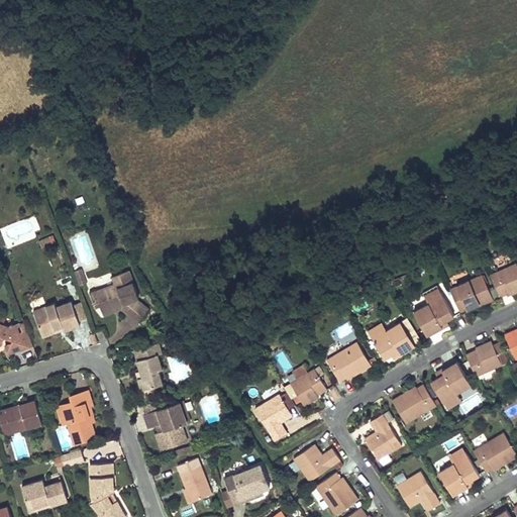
[(45,236),(37,240),(40,245),(48,242),(45,236)]
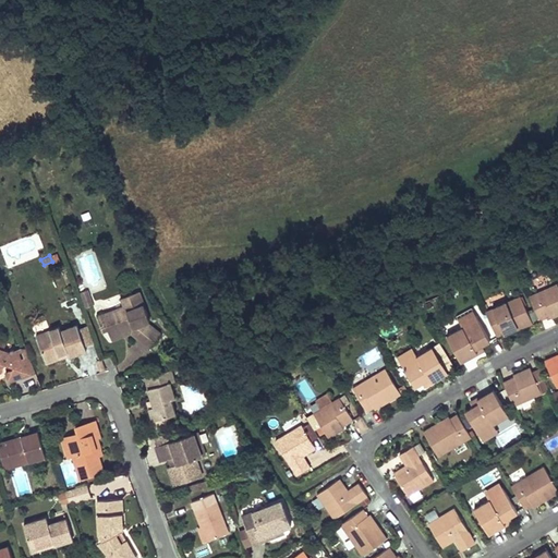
[(550,313),(553,316),(557,313),(557,286),(556,282),(530,295),(540,318),(550,313)]
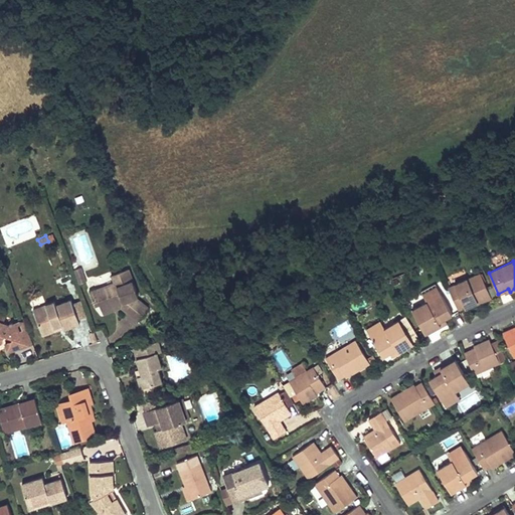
[(74,273),(79,287),(88,285),(82,271),(74,273)]
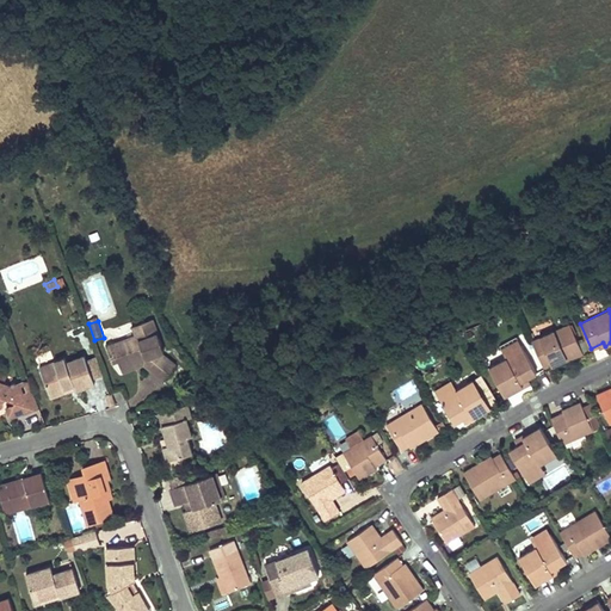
[(160,352),(148,321),(130,327),(134,337),(104,347),(110,363),(115,360),(117,366),(140,358),(141,364),(161,381),(173,368),(156,355),(160,352)]
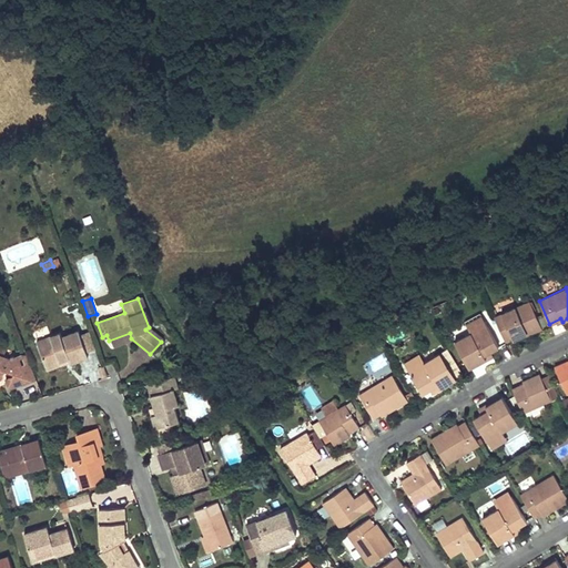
[(513,336),(515,340),(543,327),(529,300),(494,315),(505,340),(513,336)]
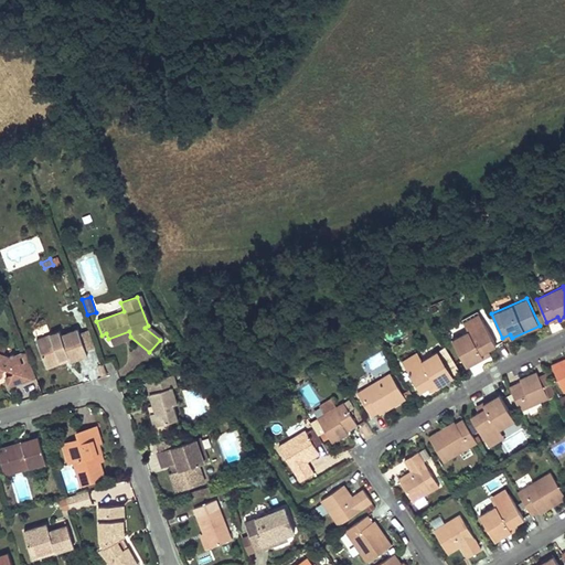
[(465,327),(480,317),(477,311),(461,321),(465,327)]
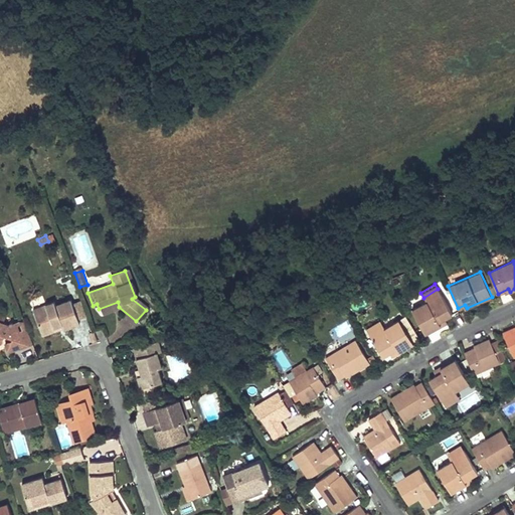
[(452,312),(438,289),(423,298),(424,300),(411,308),(425,332),(441,323),(439,321),(446,316),(452,312)]
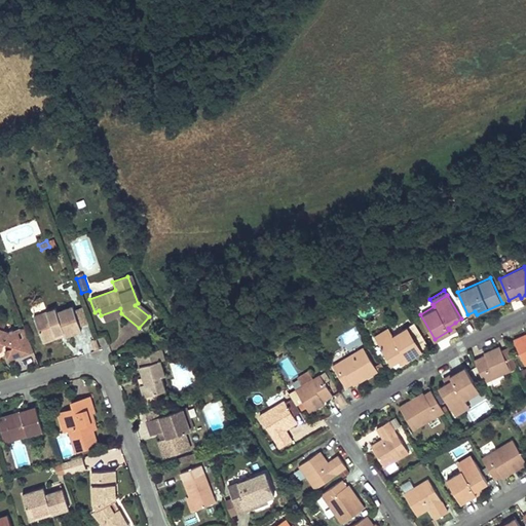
[(43,314),(32,320),(38,337),(59,329),(60,334),(61,336),(77,330),(75,325),(70,308),(69,305),(52,311),(50,306),(41,309),(43,314)]
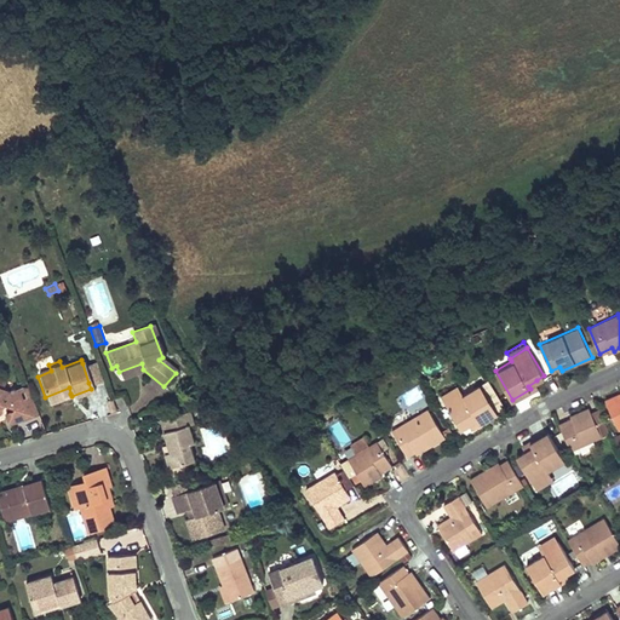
[(92,360),(82,363),(89,383),(98,379),(92,360)]
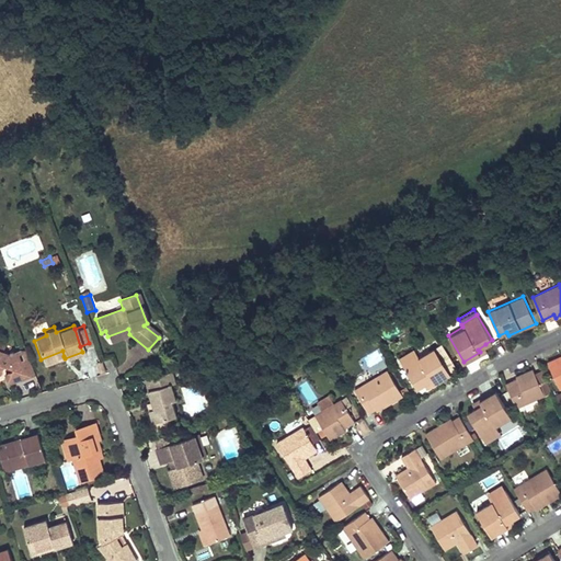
[(128,329),(107,336),(110,342),(129,334),(128,329)]
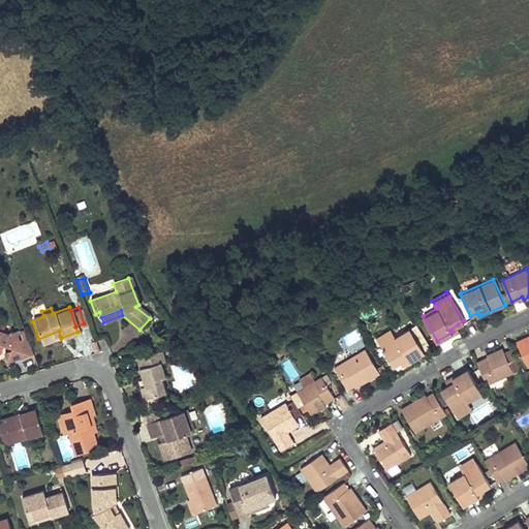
[(41,311),(30,315),(32,321),(43,316),(41,311)]
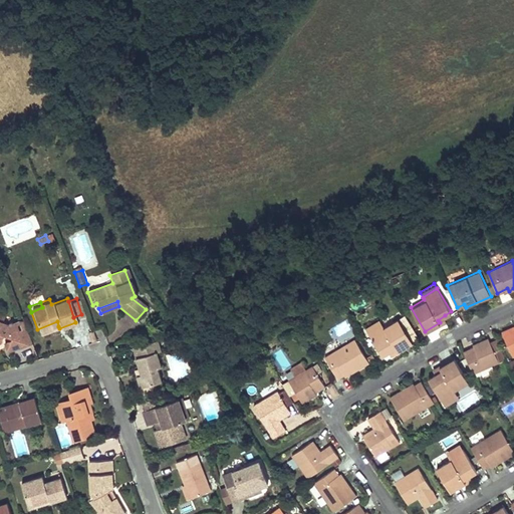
[(0,333),(6,331),(8,338),(12,348),(22,344),(18,333),(25,330),(21,319),(16,318),(5,322),(0,319),(0,333)]
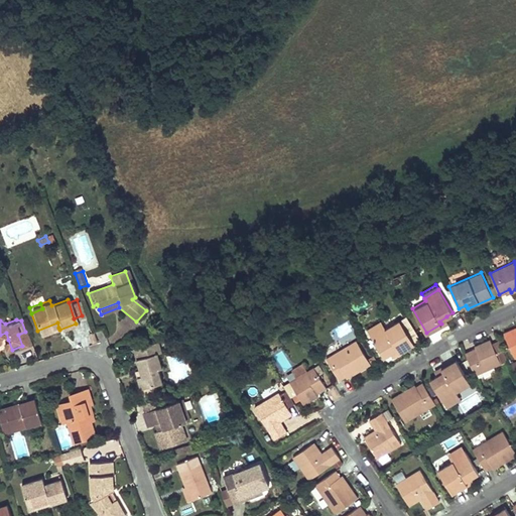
[(370,333),(384,325),(381,319),(367,328),(370,333)]
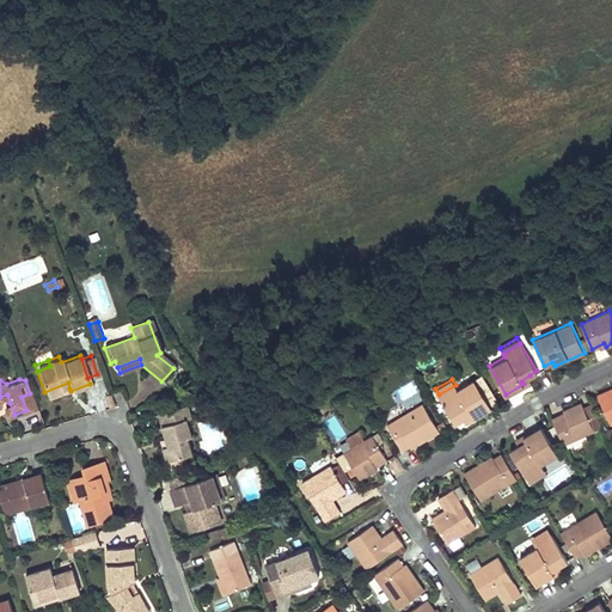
[(490,407),(473,379),(458,390),(456,385),(439,395),(456,422),(463,418),(471,412),(473,417),(490,407)]
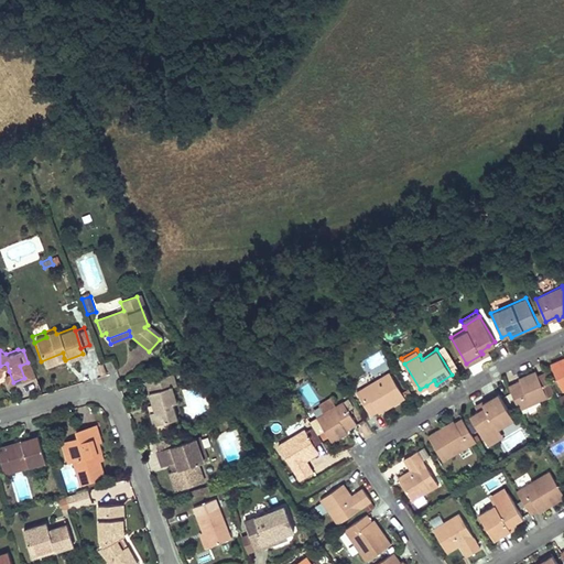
[(63,353),(41,361),(43,366),(64,358),(63,353)]
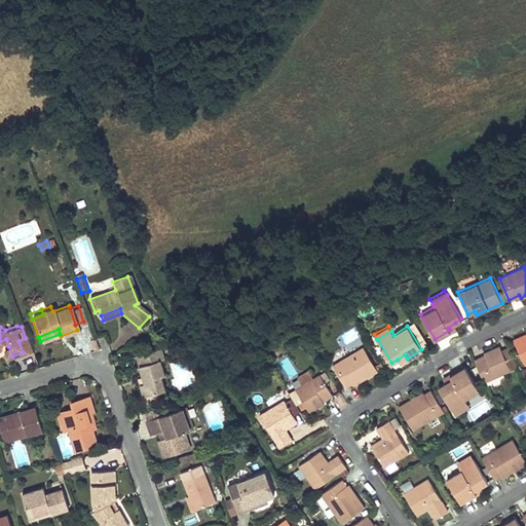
[(525,333),(515,338),(520,351),(525,364),(525,363),(525,333)]
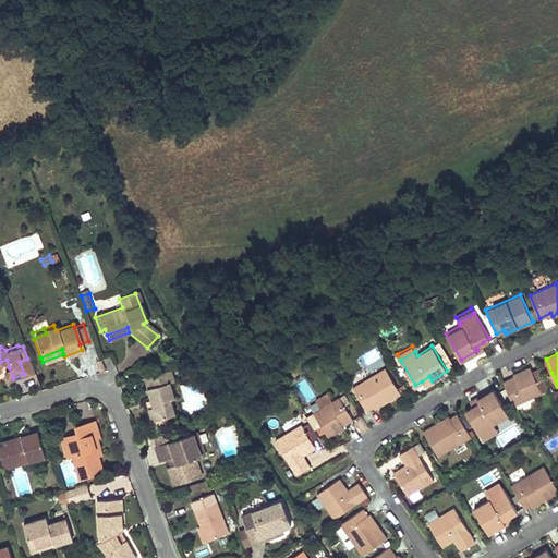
[(20,362),(24,374),(32,372),(27,359),(20,362)]
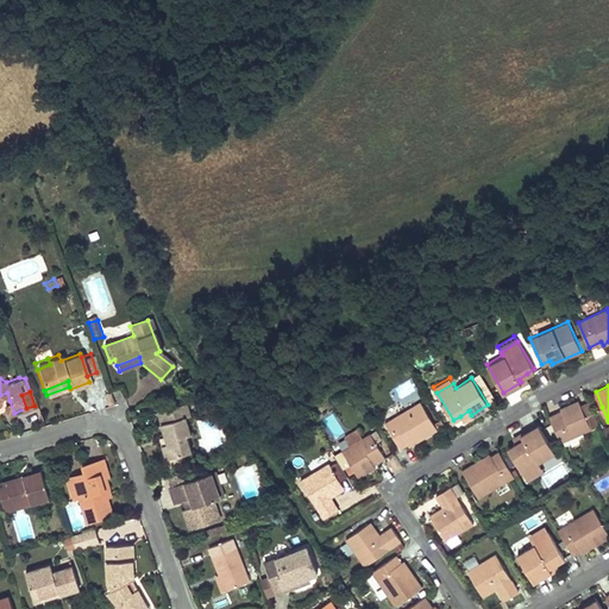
[(410,445),(438,428),(421,400),(385,421),(401,446),(408,443),(410,445)]
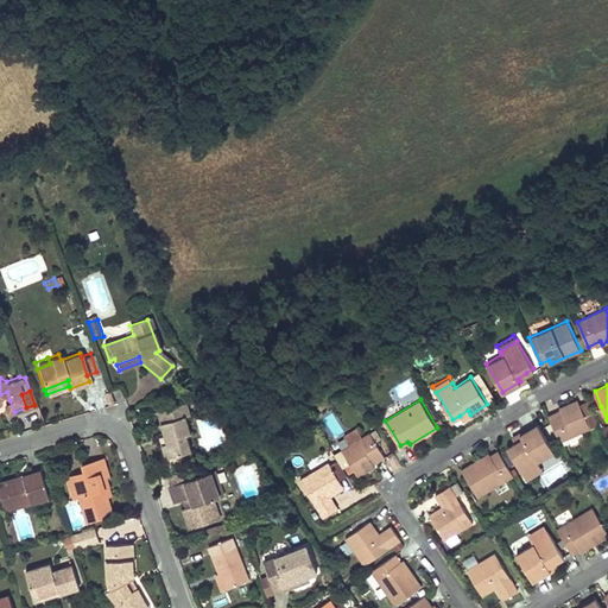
[(14,412),(10,400),(2,404),(6,415),(14,412)]
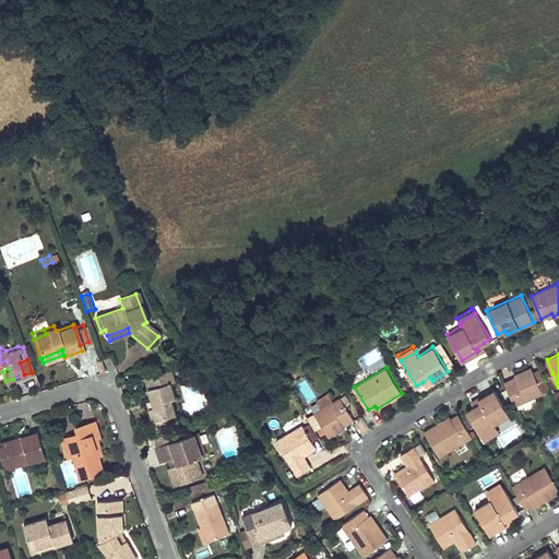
[(515,378),(504,382),(515,407),(523,404),(525,408),(537,403),(535,399),(543,395),(539,388),(533,372),(531,368),(514,375),(515,378)]
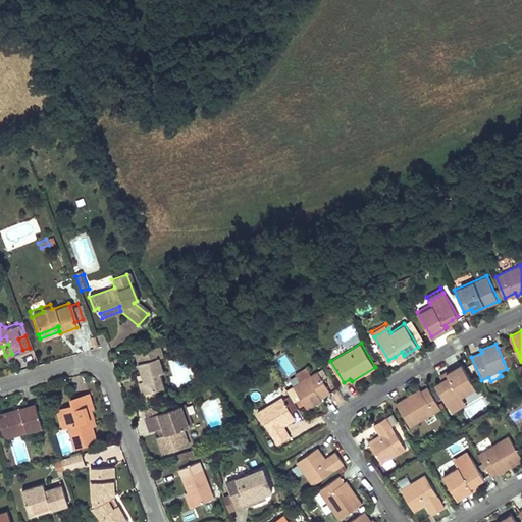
[(161,356),(158,345),(132,352),(138,373),(140,378),(136,379),(139,392),(162,385),(157,371),(161,370),(157,357),(161,356)]
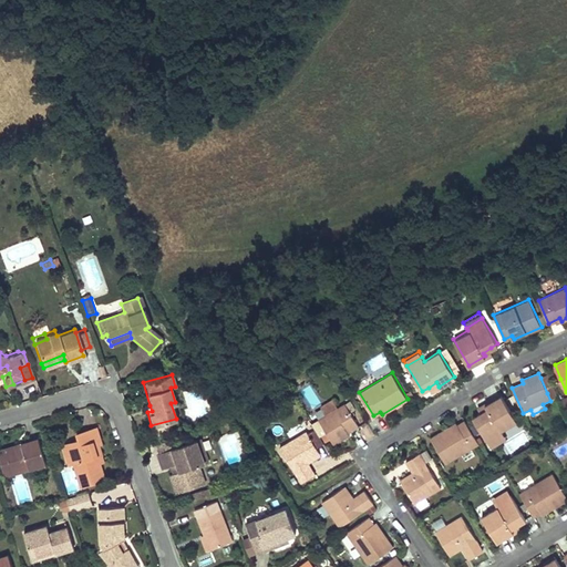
[(548,374),(540,378),(547,393),(556,390),(548,374)]
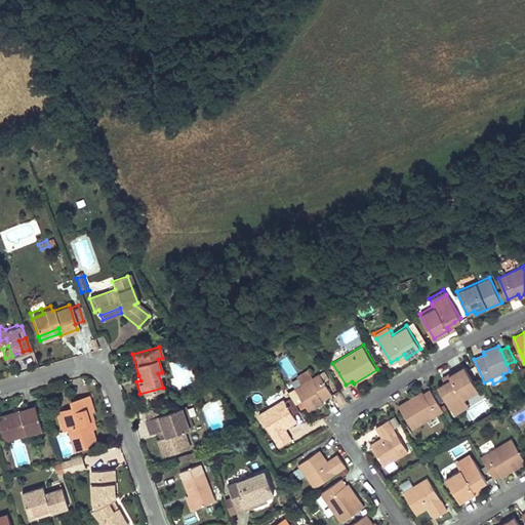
[(467,402),(465,399),(479,390),(463,367),(448,376),(450,378),(444,381),(438,387),(452,410),(467,402)]
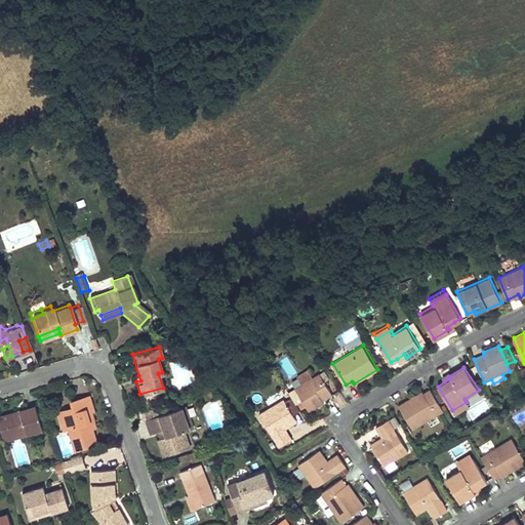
[(295,377),(299,385),(311,377),(307,371),(295,377)]
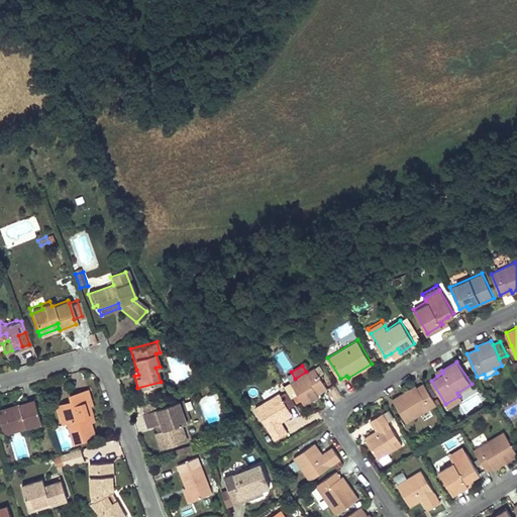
[(317,392),(326,387),(315,367),(306,372),(295,379),(291,381),(304,404),(319,395),(317,392)]
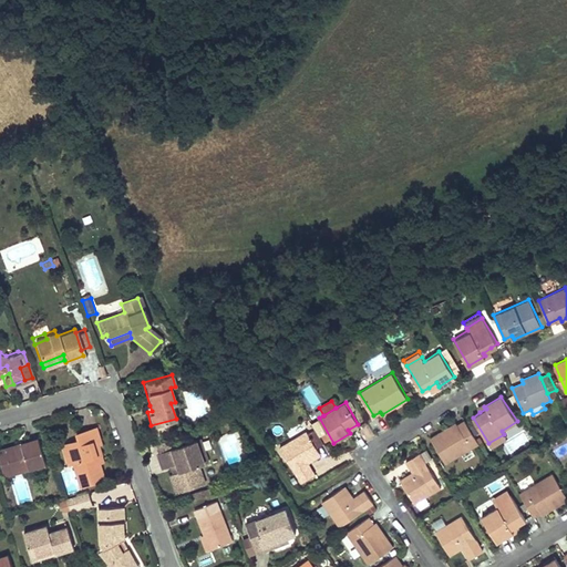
[(432,437),(447,463),(480,444),(465,421),(459,424),(457,422),(432,437)]
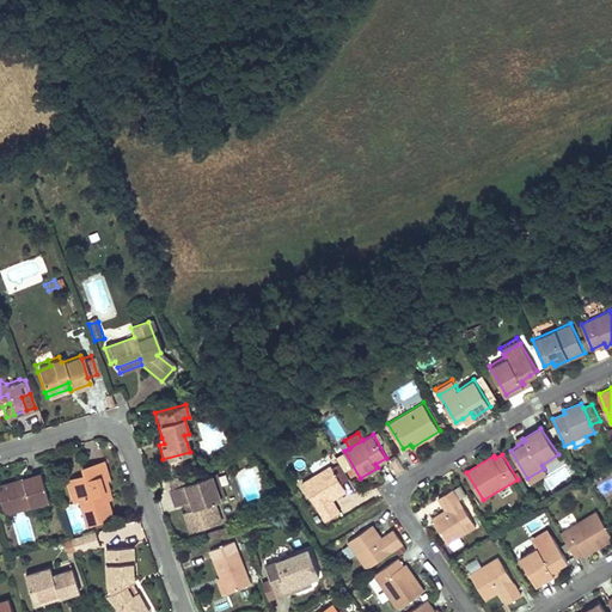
[(78,499),(86,526),(112,518),(106,500),(105,493),(109,491),(105,479),(109,478),(103,461),(81,467),(83,475),(72,478),(78,499)]
